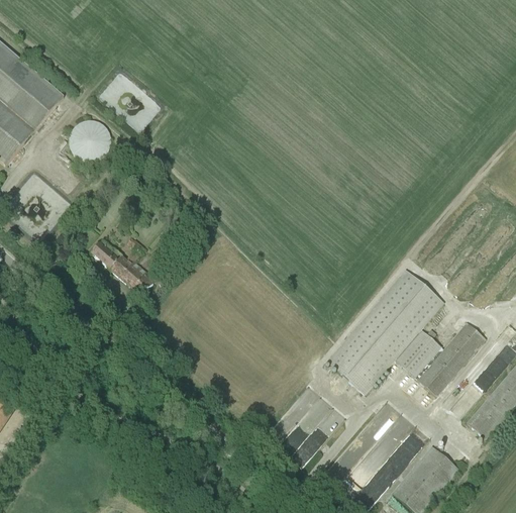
[(0,41),(0,161),(6,167),(64,96),(0,41)]
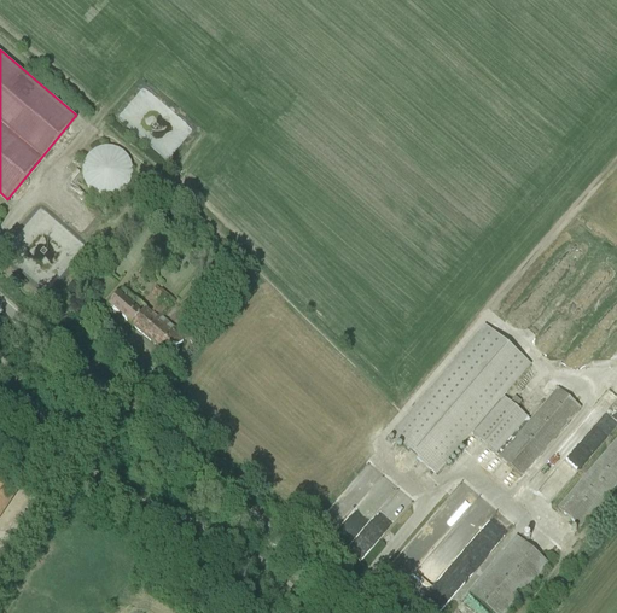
[(131,171),(132,165),(132,162),(131,157),(128,153),(126,150),(121,146),(118,145),(115,144),(111,142),(106,142),(102,144),(98,146),(93,149),(91,152),(88,156),(87,159),(86,164),(87,168),(87,173),(89,176),(92,180),(95,184),(99,186),(103,187),(108,188),(111,188),(116,187),(121,185),(124,182),(128,179),(129,175),(131,171)]
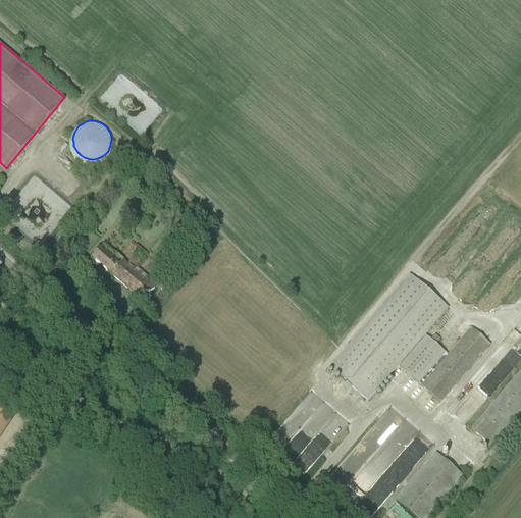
[(149,193),(154,198),(164,188),(159,183),(149,193)]
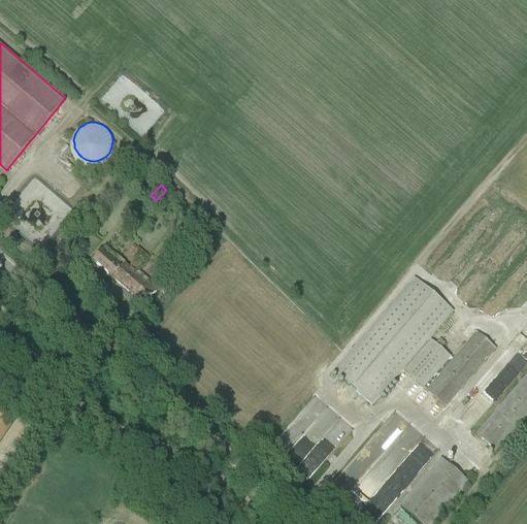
[(128,216),(133,221),(140,215),(135,209),(128,216)]
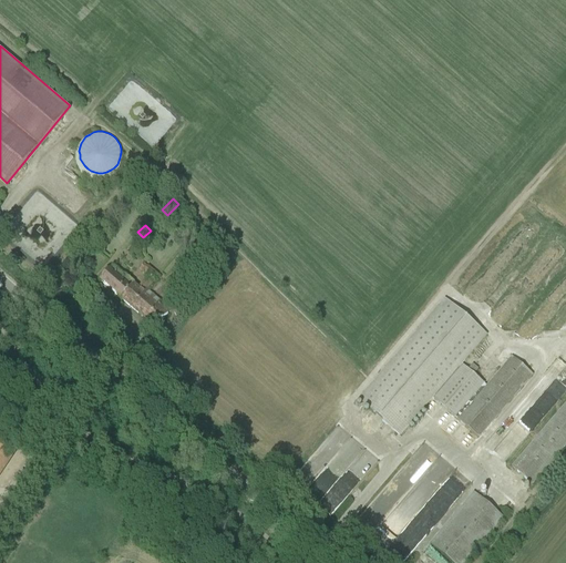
[(199,245),(205,251),(212,243),(206,237),(199,245)]
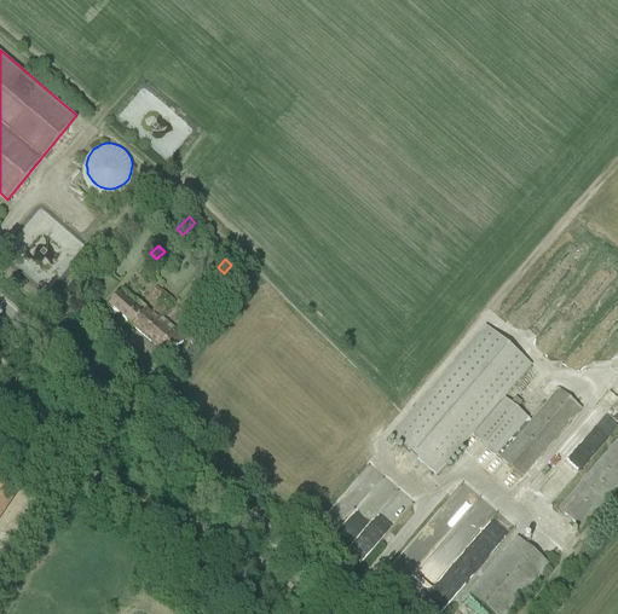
[(242,289),(248,295),(261,281),(254,274),(242,289)]
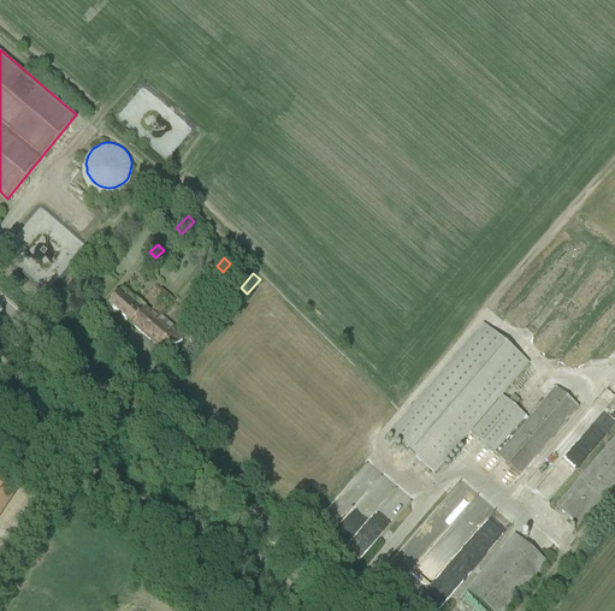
[(110,302),(170,354),(187,334),(184,332),(189,326),(182,320),(177,325),(163,313),(164,310),(163,309),(173,296),(158,282),(152,289),(160,296),(151,308),(146,303),(137,295),(136,296),(124,285),(110,302)]
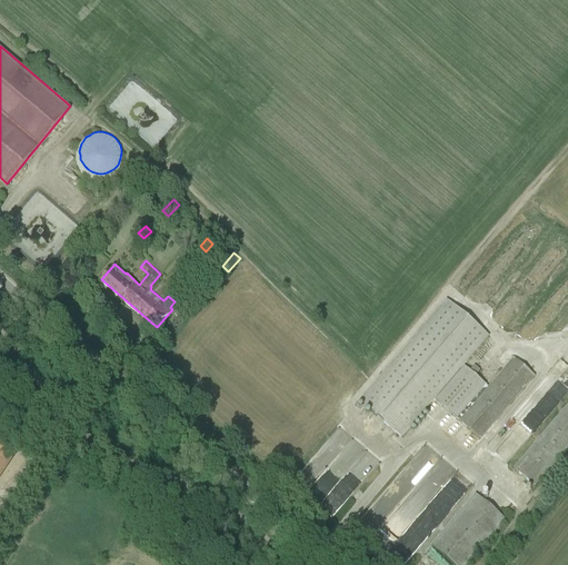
[(490,334),(447,296),(359,398),(402,435),(434,397),(460,418),(489,384),(476,373),(470,367),(465,363),(490,334)]
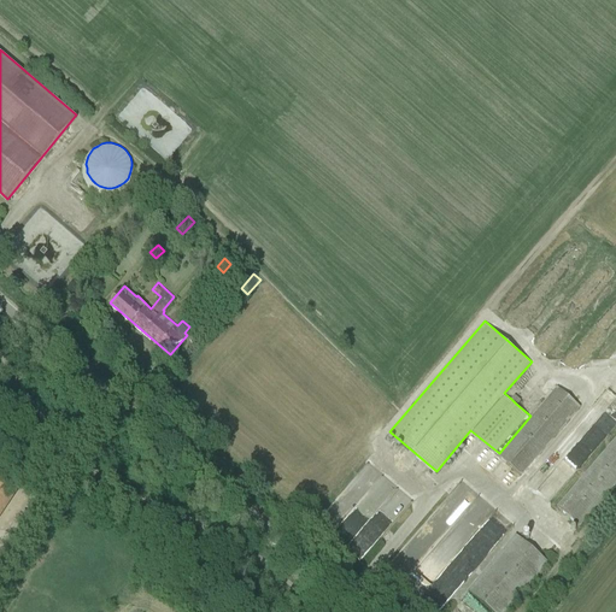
[(531,416),(499,453),(522,472),(580,405),(557,386),(531,416)]
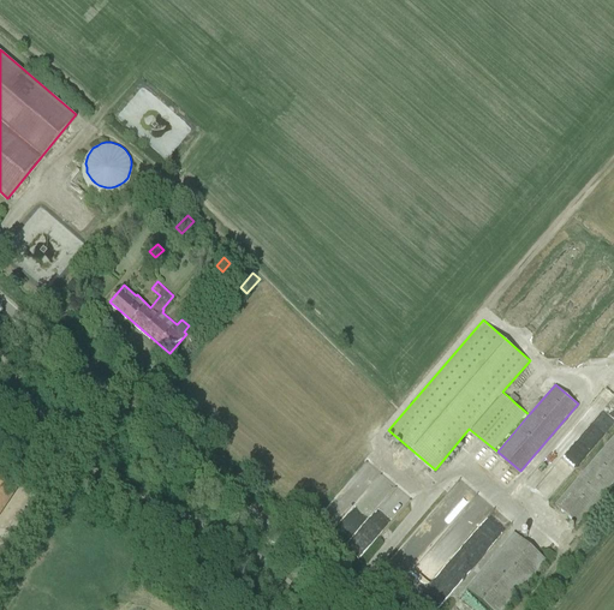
[(508,396),(514,402),(519,396),(513,392),(508,396)]
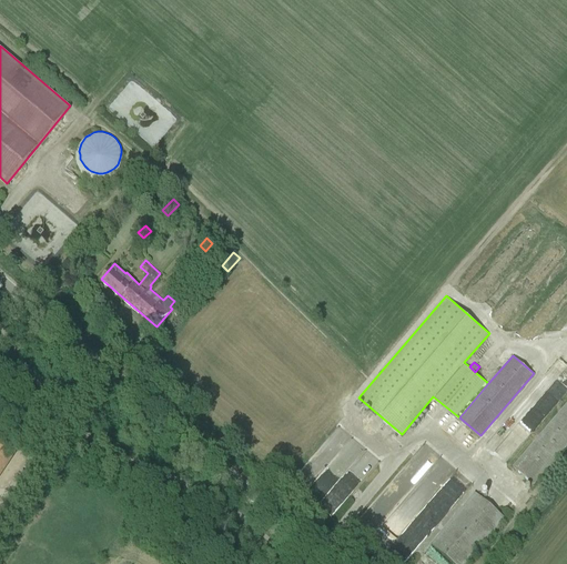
[(566,401),(513,464),(534,482),(566,443),(566,401)]
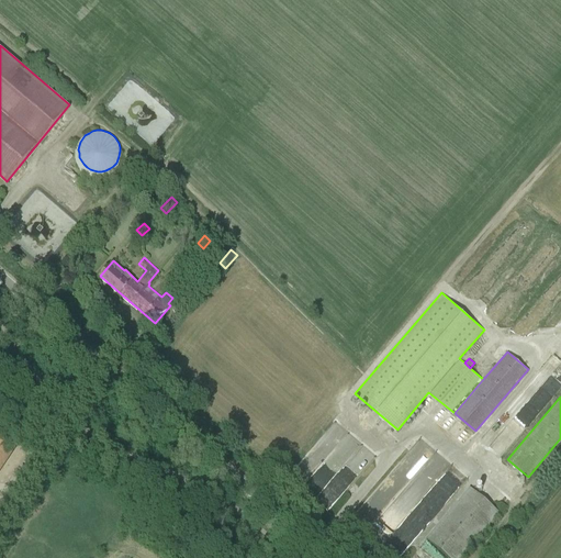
[(0,462),(15,441),(7,434),(12,426),(0,419),(0,462)]
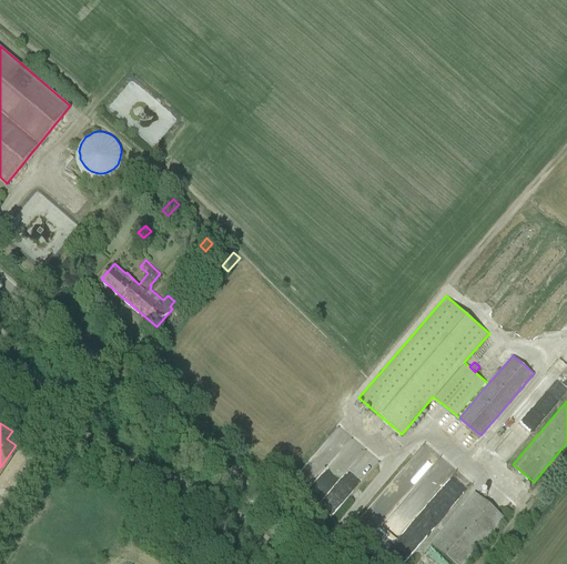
[(336,511),(377,461),(366,451),(324,501),(336,511)]
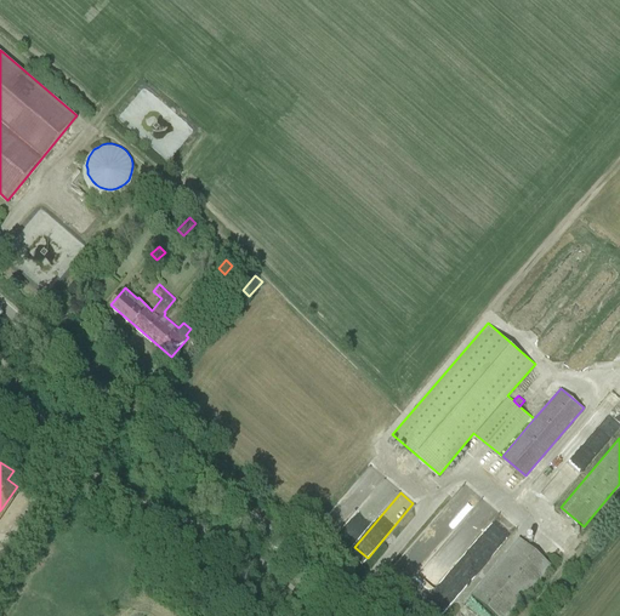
[(507,615),(553,564),(518,535),(472,592),(498,615),(507,615)]
